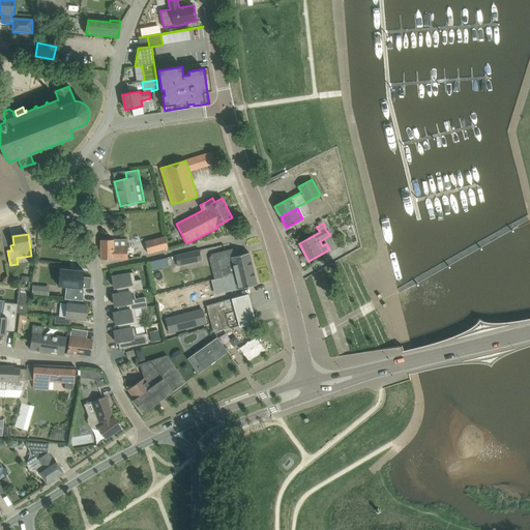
[(168,248),(166,238),(165,236),(145,241),(148,254),(168,248)]
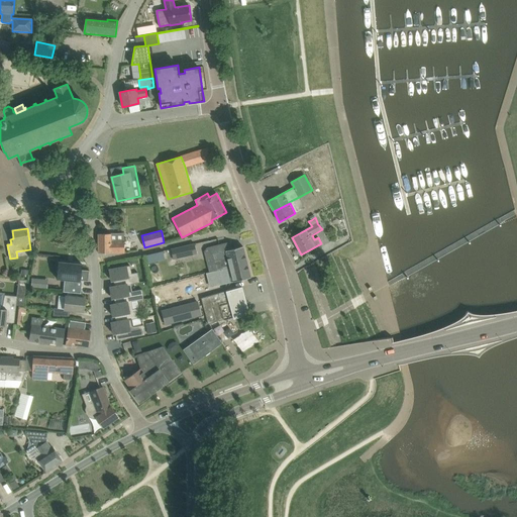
[(111,234),(98,234),(98,252),(124,252),(124,241),(111,241),(111,234)]
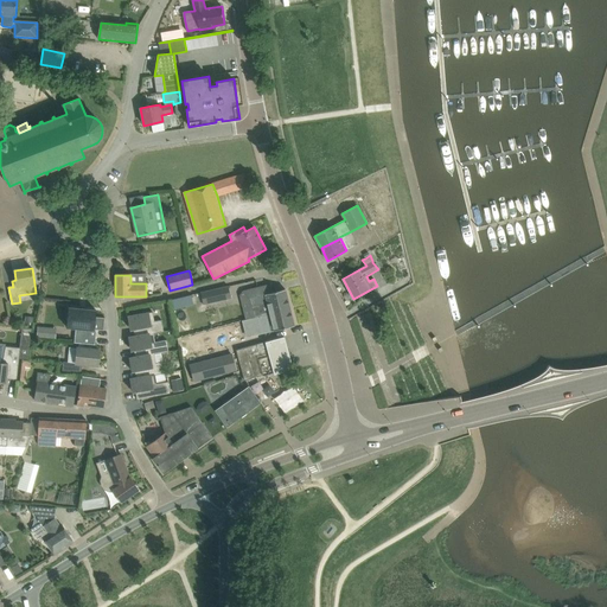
[(231,299),(228,286),(199,292),(203,305),(231,299)]
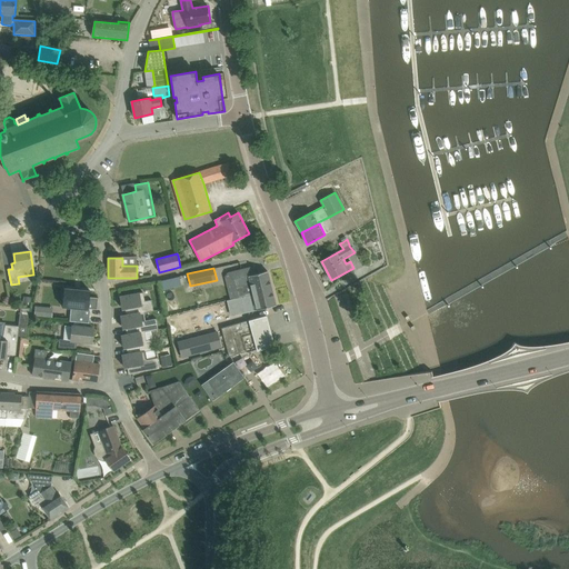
[(237,290),(239,298),(247,296),(247,295),(252,293),(252,292),(271,288),(267,271),(243,277),(241,270),(232,272),(235,282),(237,290)]
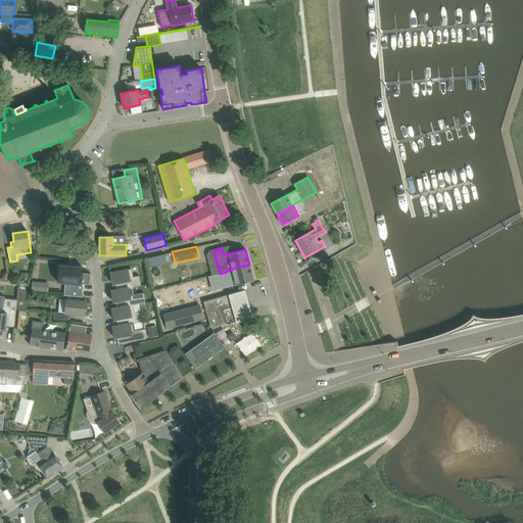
[(164,254),(148,258),(150,267),(167,263),(164,254)]
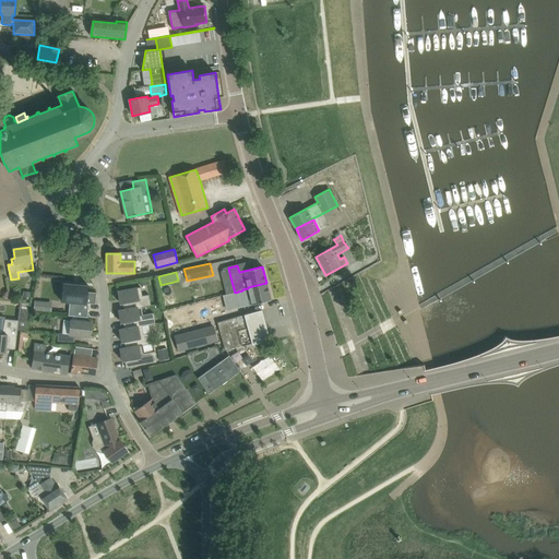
[(96,305),(97,293),(88,292),(88,286),(63,283),(61,302),(70,304),(69,316),(87,318),(88,304),(96,305)]
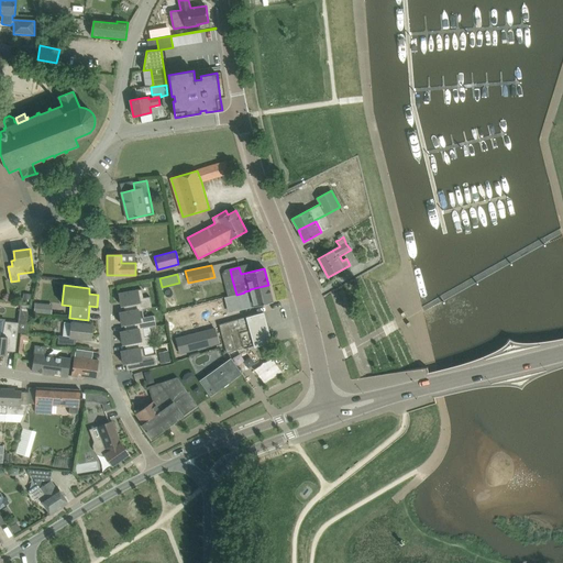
[(250,289),(250,290),(251,297),(249,297),(252,308),(273,302),(268,285),(250,289)]
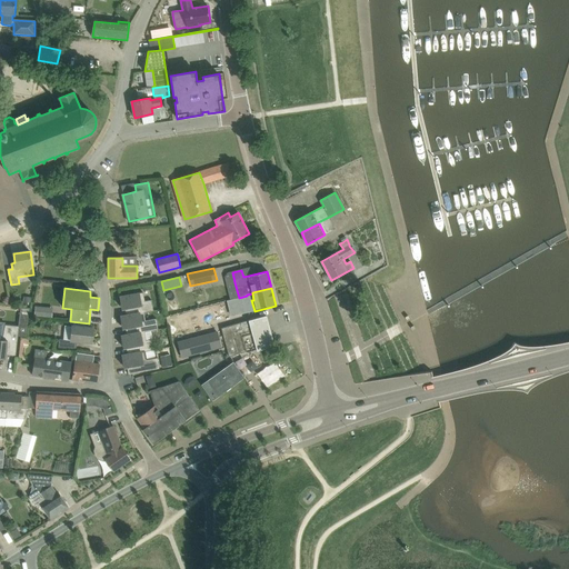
[(145,312),(153,311),(151,300),(145,301),(143,292),(120,297),(122,309),(125,309),(127,316),(143,312),(145,312)]
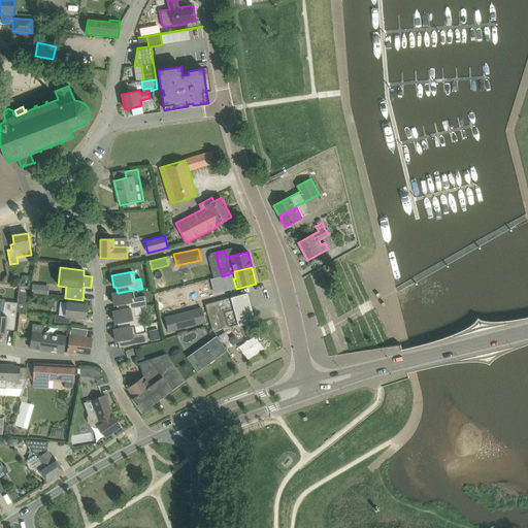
[(133,290),(118,293),(112,293),(114,305),(117,304),(118,310),(134,307),(134,308),(146,306),(144,296),(135,298),(134,290),(133,290)]
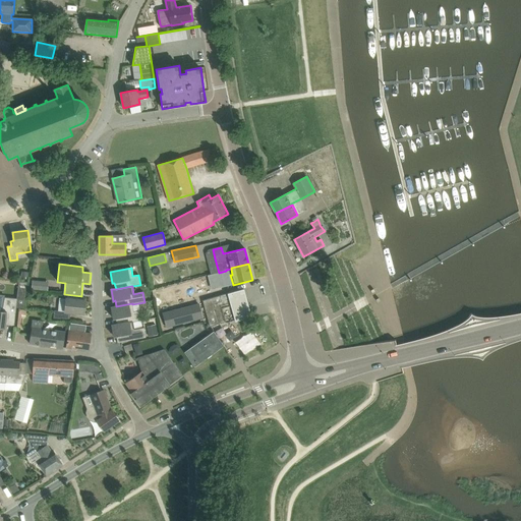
[(203,300),(206,313),(210,327),(247,315),(244,303),(240,290),(244,289),(234,291),(203,300)]
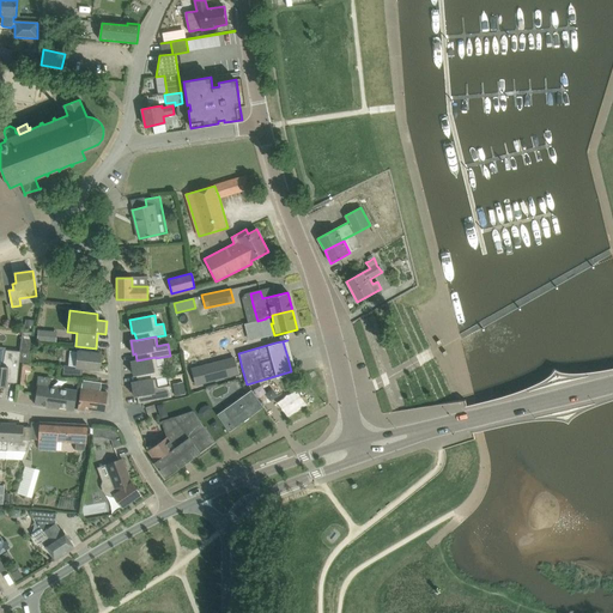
[(17,383),(19,362),(29,363),(29,359),(23,351),(20,352),(5,350),(2,366),(0,365),(0,386),(6,387),(6,382),(17,383)]
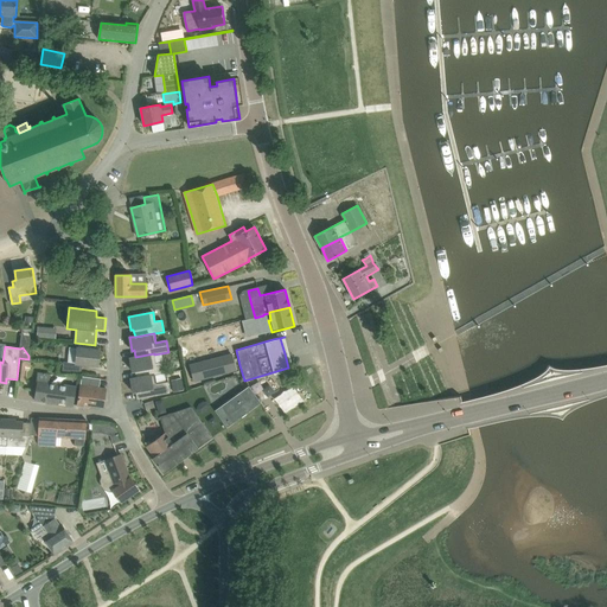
[(100,350),(77,347),(75,363),(63,362),(63,370),(80,372),(81,364),(98,366),(100,350)]
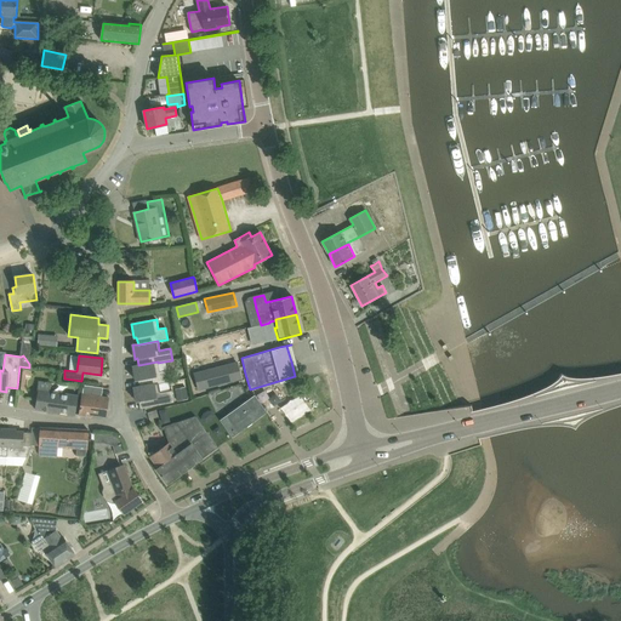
[(158,362),(138,365),(132,366),(135,380),(138,380),(140,387),(169,382),(167,370),(160,371),(158,363),(158,362)]
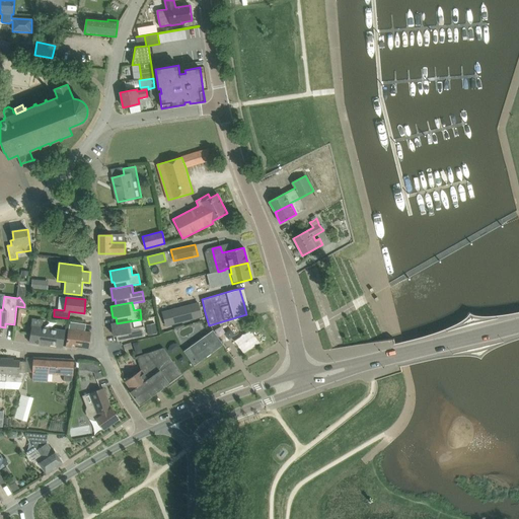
[(198,302),(162,312),(166,325),(202,316),(198,302)]
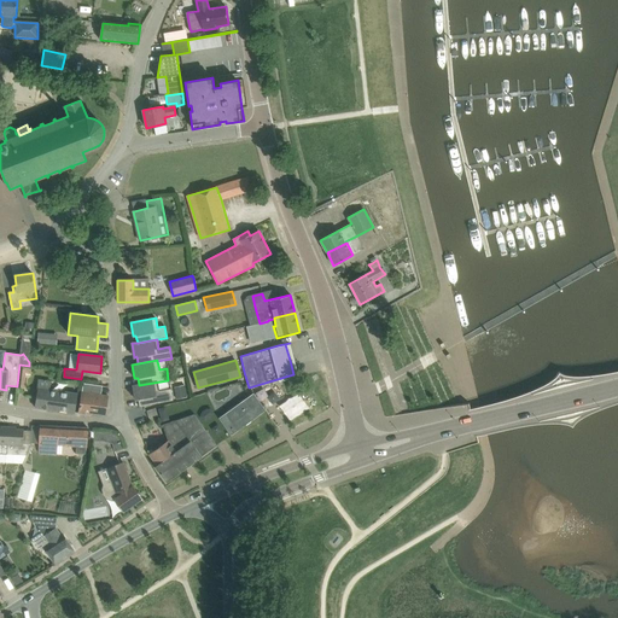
[(168,380),(139,385),(133,386),(135,400),(138,398),(140,407),(173,401),(170,389),(172,389),(170,380),(168,380)]
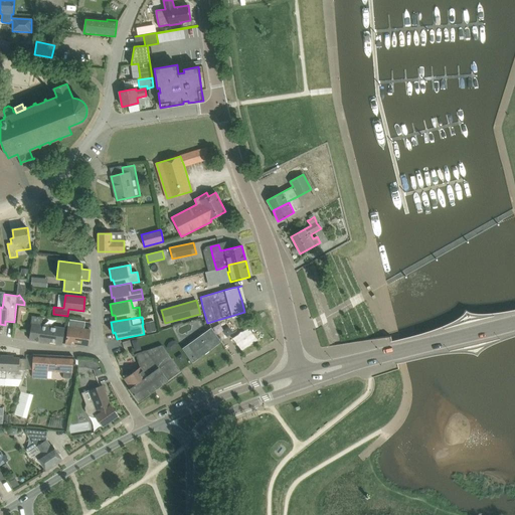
[(86,322),(75,320),(68,319),(65,344),(76,345),(76,343),(89,345),(91,330),(84,329),(86,322)]
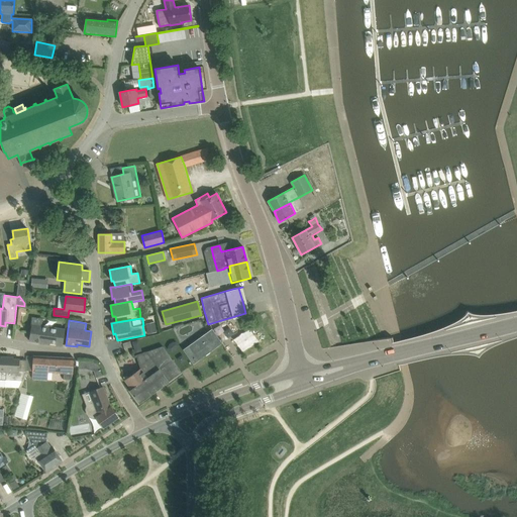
[(145,324),(147,334),(157,332),(154,322),(145,324)]
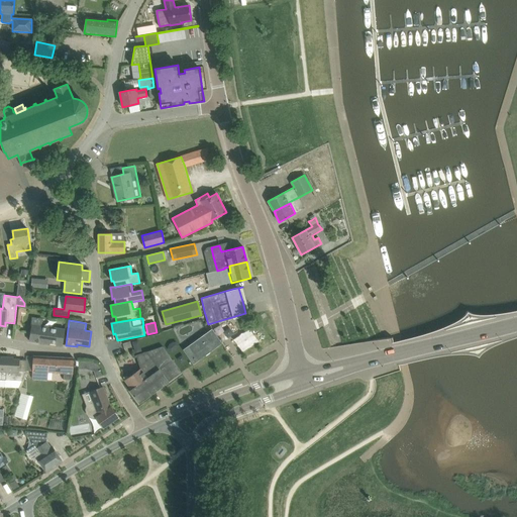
[(31,323),(30,330),(29,340),(63,345),(65,329),(41,325),(31,323)]
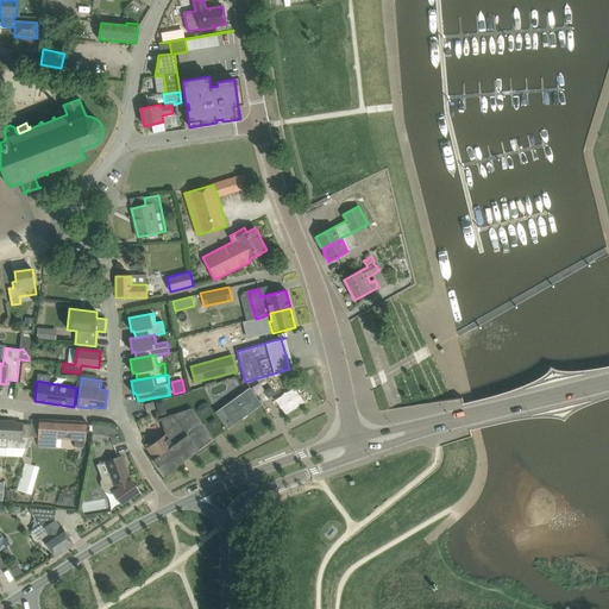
[(294,383),(275,397),(286,412),(305,399),(294,383)]
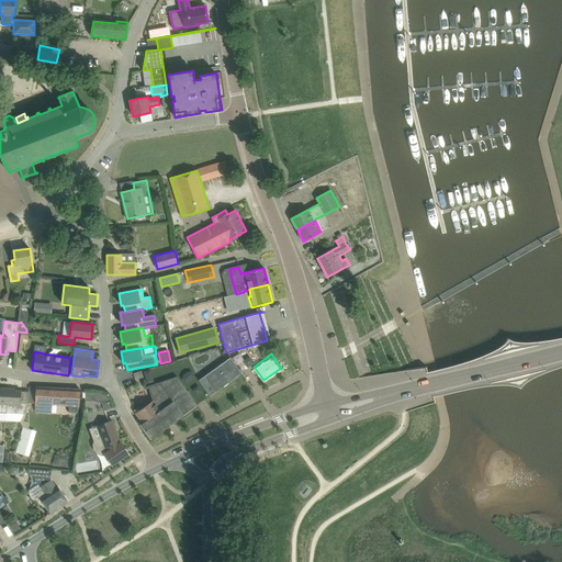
[(211,396),(242,373),(231,358),(199,380),(211,396)]
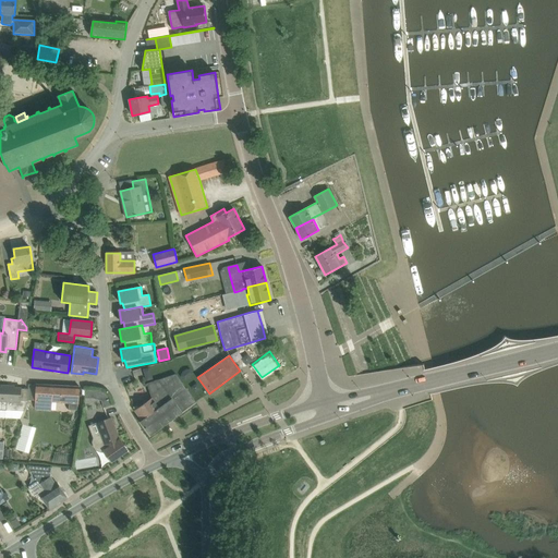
[(143,368),(147,380),(153,378),(149,366),(143,368)]
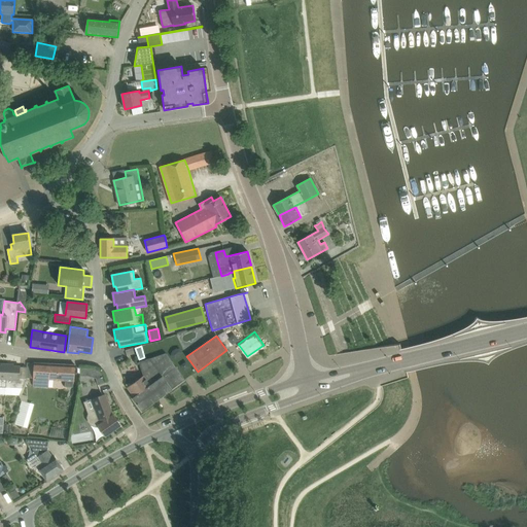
[(171,389),(171,390),(172,389),(184,380),(185,380),(179,372),(172,361),(166,353),(139,362),(137,362),(138,364),(121,370),(124,376),(134,373),(141,371),(143,376),(136,381),(128,387),(134,396),(133,397),(142,411),(149,406),(171,389)]
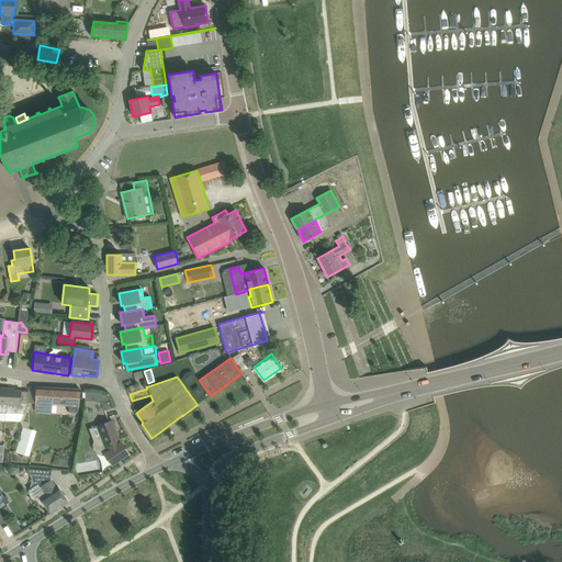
[(29,386),(29,403),(29,404),(35,404),(35,413),(52,413),(53,405),(69,406),(69,413),(78,413),(78,406),(79,406),(80,390),(29,386)]
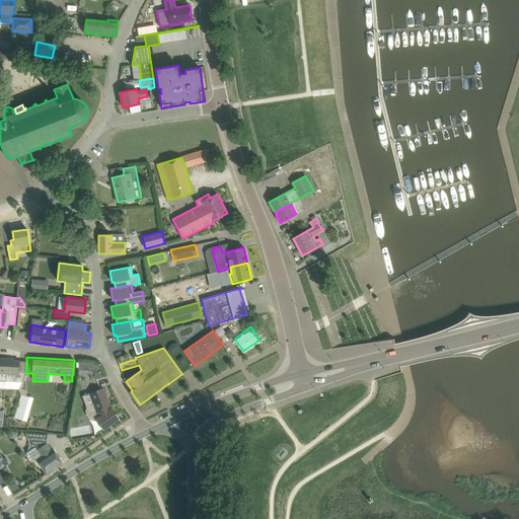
[(7,358),(6,381),(22,382),(26,373),(26,372),(19,372),(20,361),(13,361),(13,359),(7,358)]
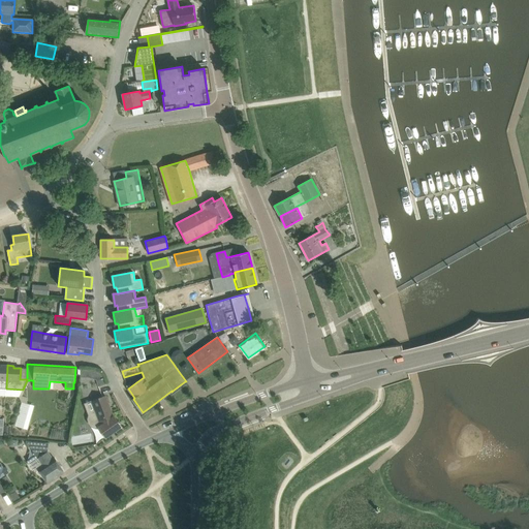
[(98,427),(100,430),(105,438),(122,427),(114,415),(114,416),(106,400),(105,396),(92,401),(95,410),(94,410),(91,412),(89,415),(88,419),(88,421),(88,424),(90,426),(92,427),(94,428),(96,429),(98,427)]
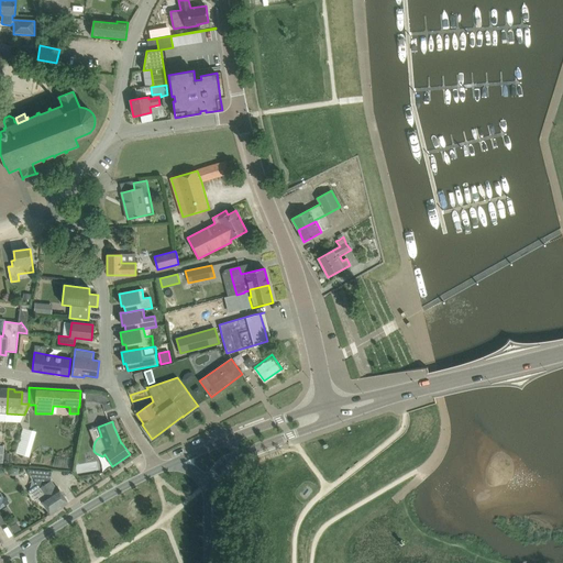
[(23,428),(17,453),(30,457),(36,432),(29,430),(23,428)]
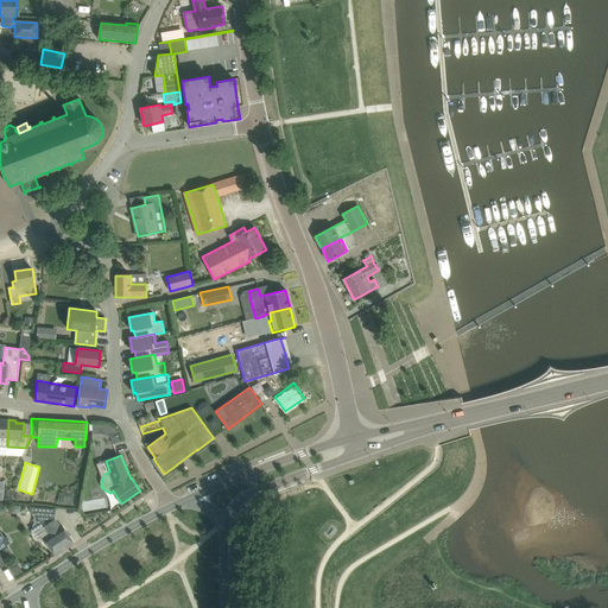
[(74,543),(63,526),(62,527),(56,519),(55,519),(56,508),(44,508),(43,518),(38,520),(40,524),(31,530),(40,543),(45,540),(55,556),(74,543)]
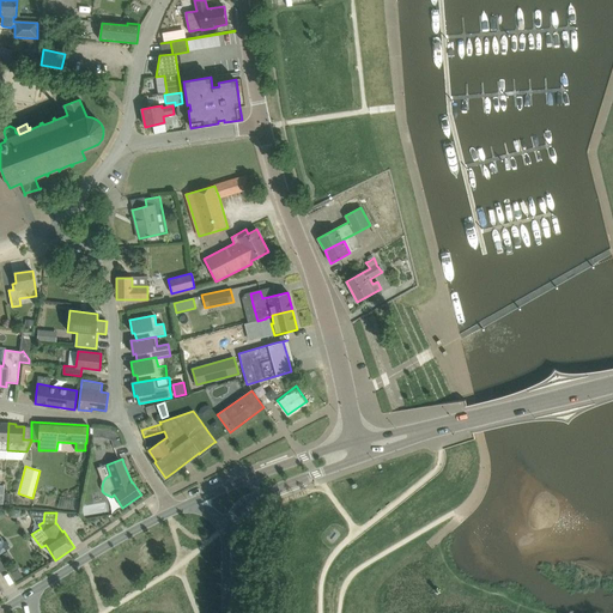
[(0,554),(12,547),(6,540),(4,541),(0,535),(0,554)]
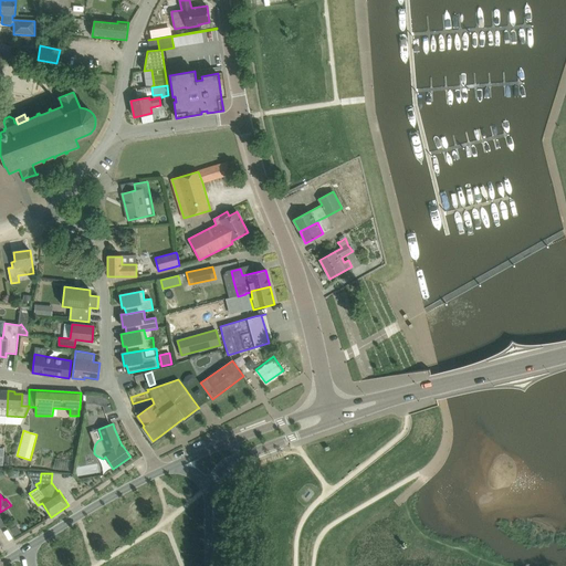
[(11,515),(8,509),(2,512),(7,519),(11,515)]
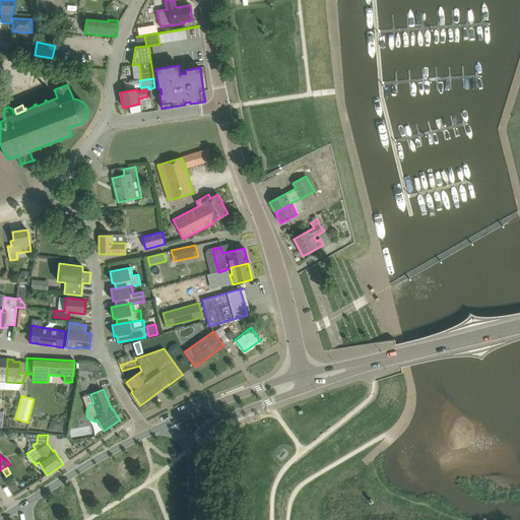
[(9,485),(15,481),(13,477),(6,481),(9,485)]
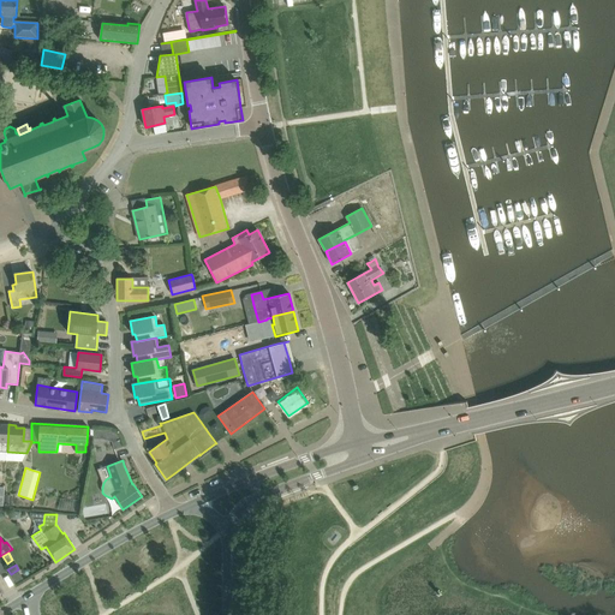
[(12,575),(16,583),(23,579),(18,571),(12,575)]
